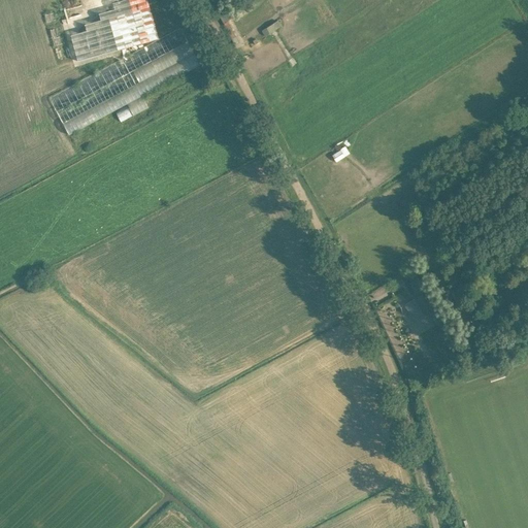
[(87,31),(71,35),(78,61),(158,38),(147,0),(122,0),(113,2),(114,9),(99,13),(101,20),(85,24),(87,31)]
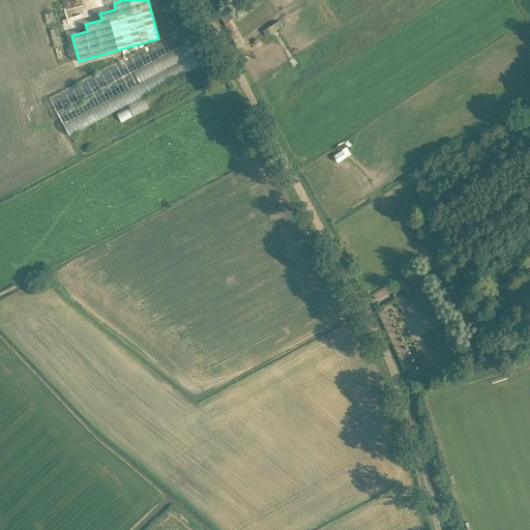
[(280,20),(263,30),(266,36),(283,26),(280,20)]
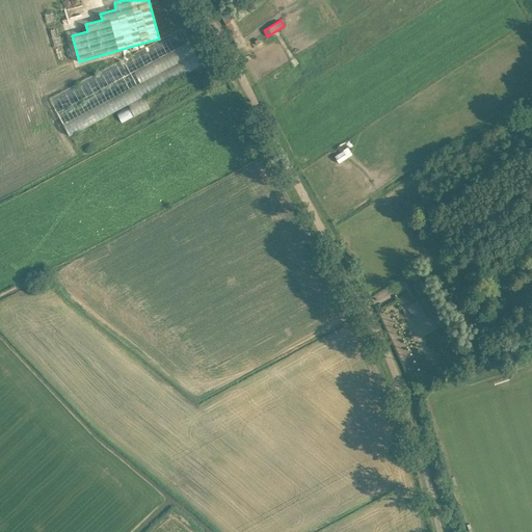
[(142,96),(202,64),(182,27),(50,98),(70,135),(128,104),(134,115),(149,108),(142,96)]
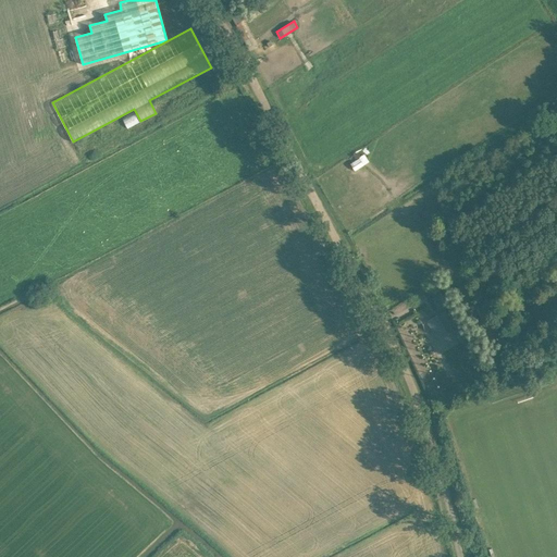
[(364,155),(350,164),(355,171),(364,164),(363,163),(368,160),(364,155)]
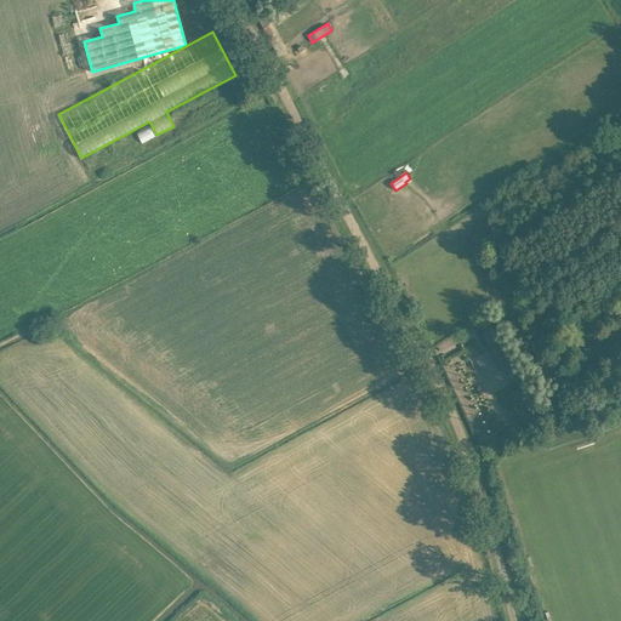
[(489,329),(482,332),(489,343),(495,340),(489,329)]
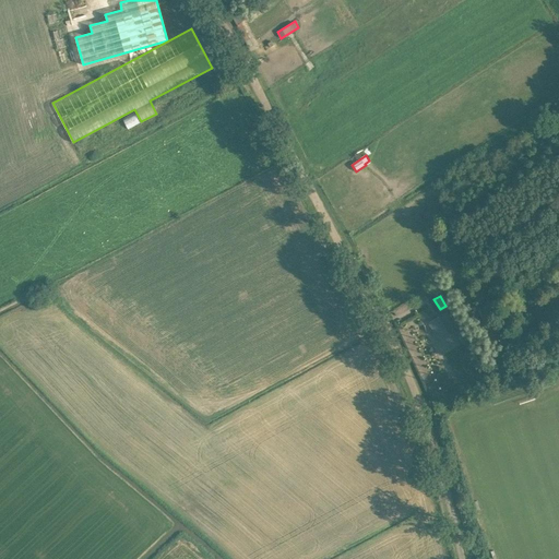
[(449,310),(435,318),(447,337),(460,329),(449,310)]
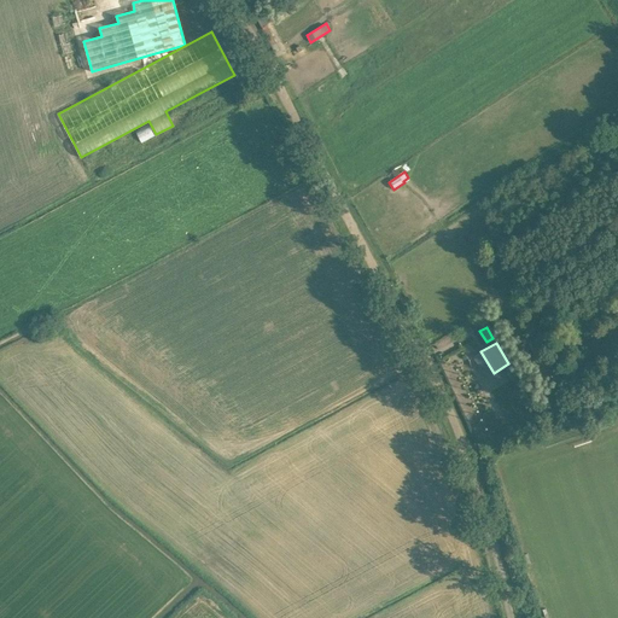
[(523,384),(518,388),(526,402),(531,400),(523,384)]
